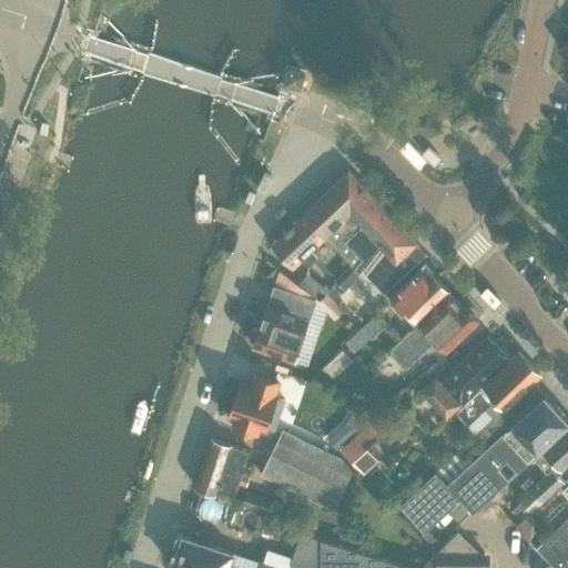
[(290,69),(285,83),(300,89),(304,73),(290,69)]
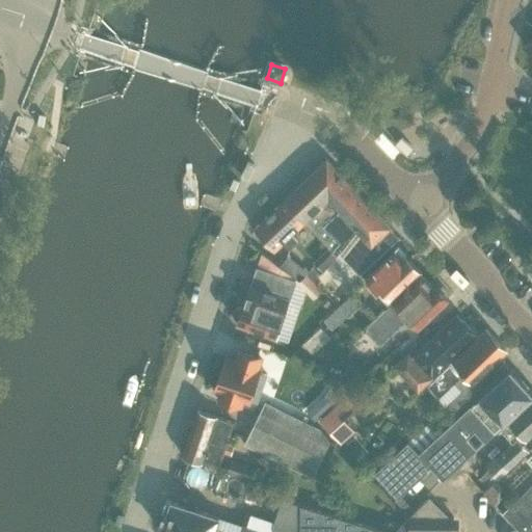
[(390,228),(365,201),(327,160),(285,200),(304,220),(333,250),(336,246),(360,273),(393,243),(383,233),(390,228)]
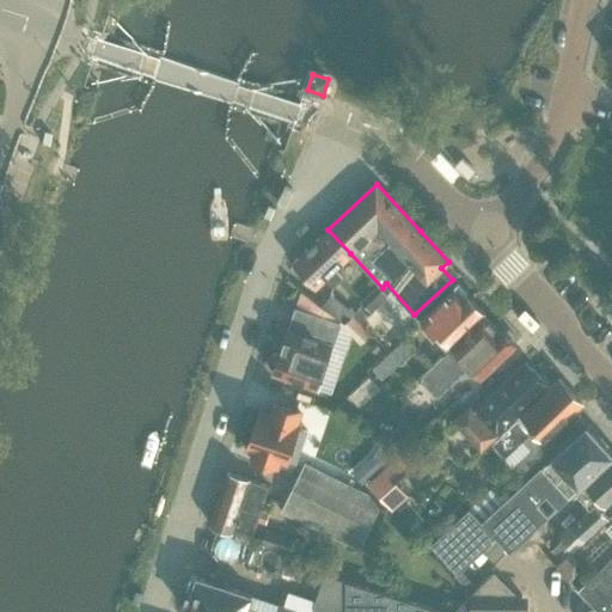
[(350,254),(328,230),(293,262),(316,287),(325,279),(332,287),(342,277),(335,269),(350,254)]
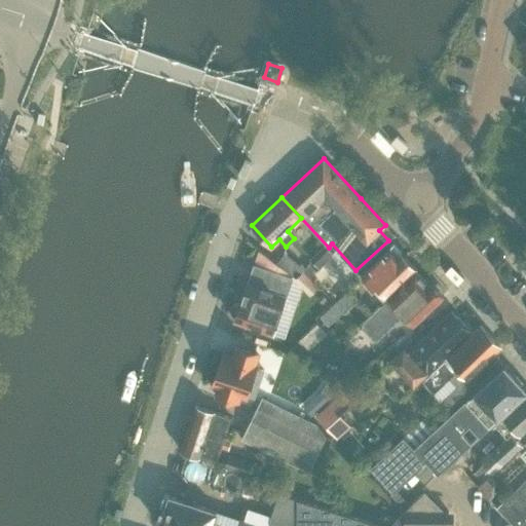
[(391,248),(362,275),(384,299),(416,268),(400,252),(398,254),(391,248)]
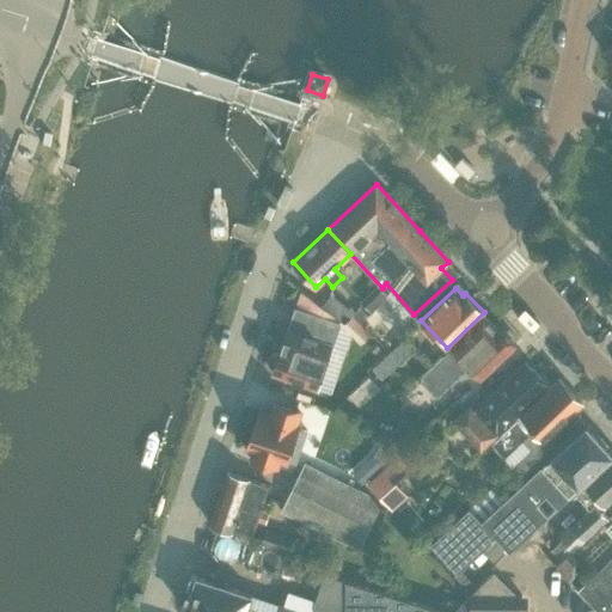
[(331,294),(322,305),(346,323),(355,312),(331,294)]
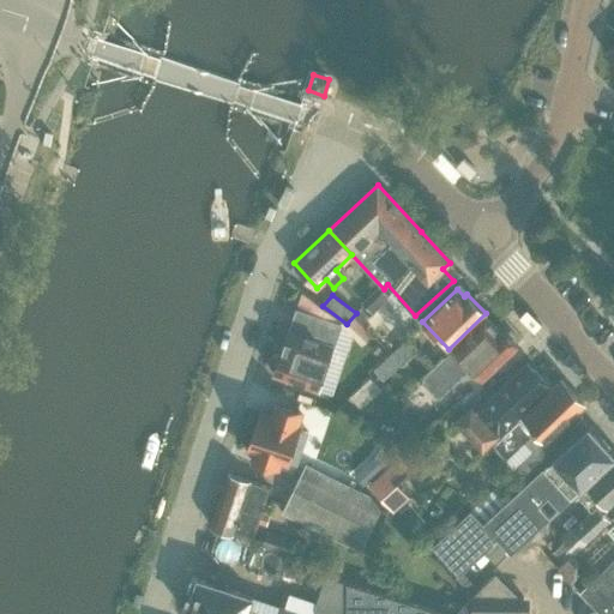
[(274,356),(270,365),(274,368),(272,373),(319,389),(331,392),(345,351),(332,348),(339,326),(332,321),(325,319),(298,309),(290,330),(289,329),(282,351),(280,350),(278,355),(274,356)]
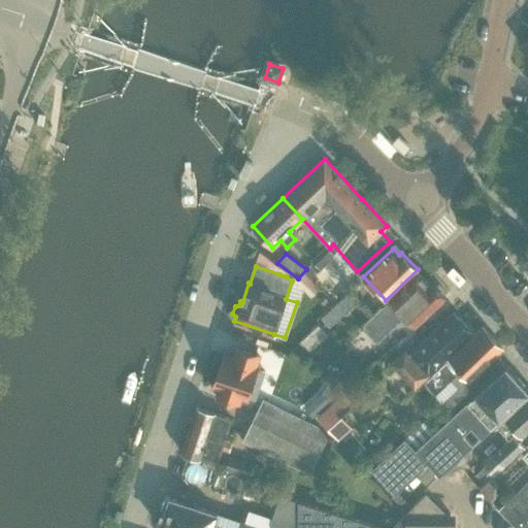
[(377,343),(405,317),(414,325),(444,296),(442,294),(443,290),(438,285),(434,285),(431,282),(429,284),(418,271),(383,305),(361,326),(377,343)]
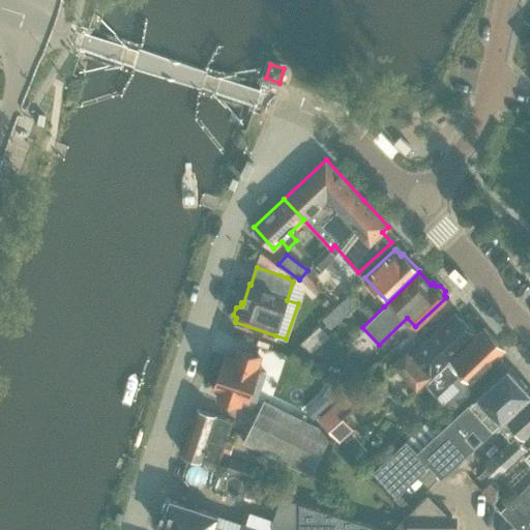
[(325,290),(324,290),(312,276),(303,286),(316,299),(324,292),(325,290)]
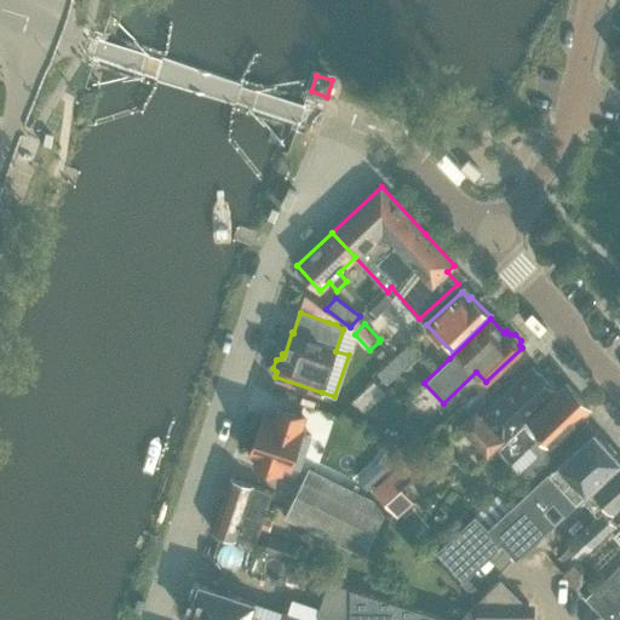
[(412,338),(392,356),(402,366),(403,367),(423,350),(412,338)]
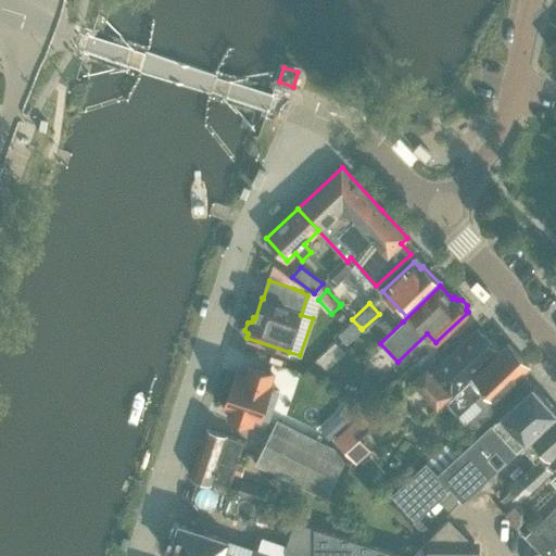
[(478,329),(432,371),(454,394),(500,352),(478,329)]
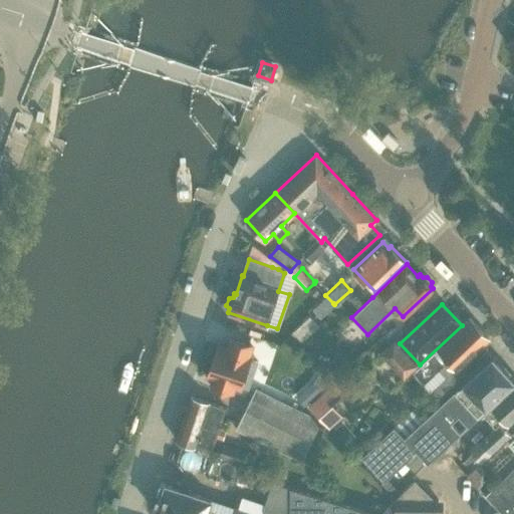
[(310,316),(291,333),(300,343),(319,326),(310,316)]
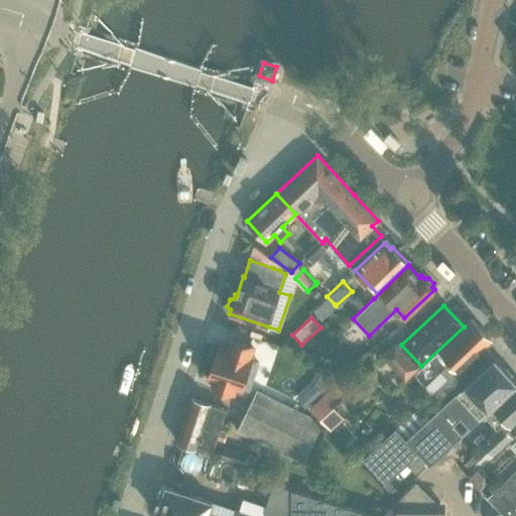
[(436,392),(447,404),(470,384),(466,380),(491,356),(484,349),(489,344),(490,337),(474,319),(438,352),(450,365),(441,372),(448,380),(436,392)]
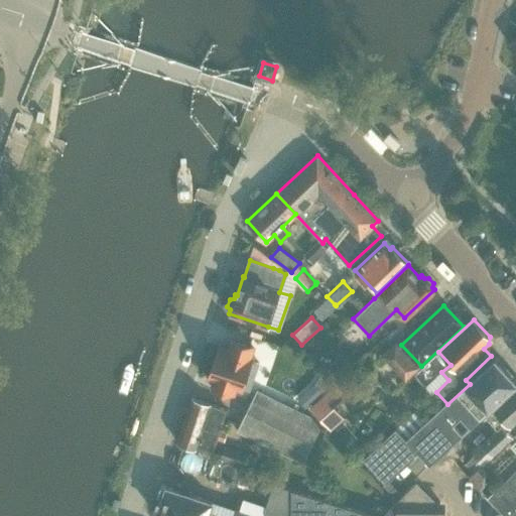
[(251,359),(250,358),(253,347),(232,340),(229,352),(219,348),(208,379),(214,381),(212,386),(234,393),(236,388),(241,389),(251,359)]
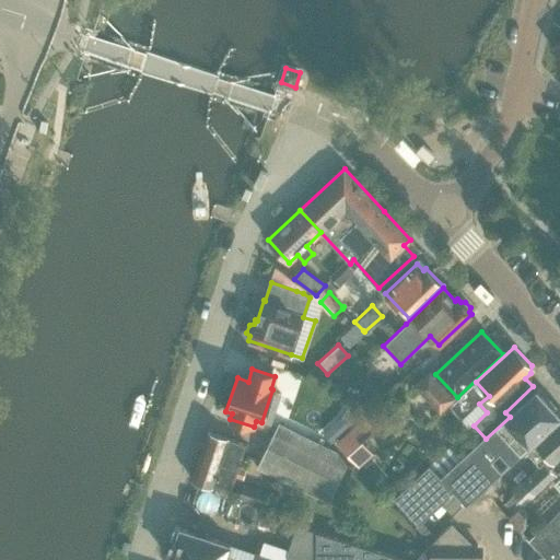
[(429,372),(416,384),(442,411),(455,399),(429,372)]
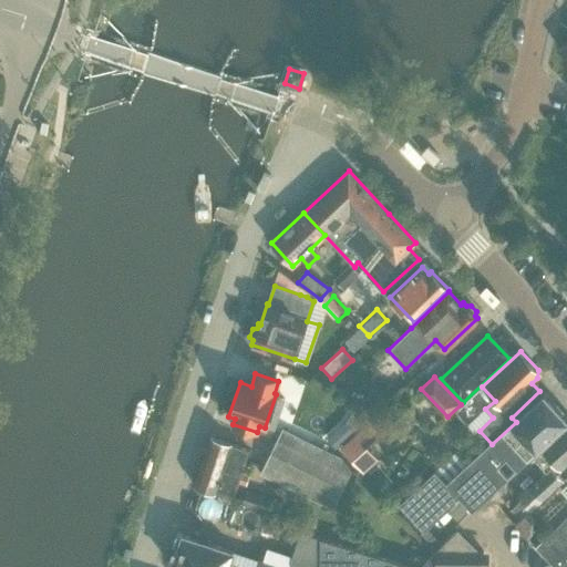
[(473,462),(468,466),(449,485),(435,471),(400,504),(424,531),(428,527),(459,496),(473,513),(540,449),(566,424),(566,416),(545,393),(516,422),(492,444),(473,462)]
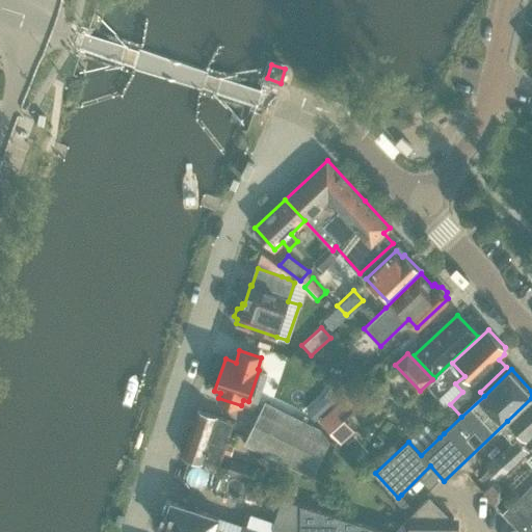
[(350,391),(319,419),(340,442),(353,429),(343,418),(361,402),(350,391)]
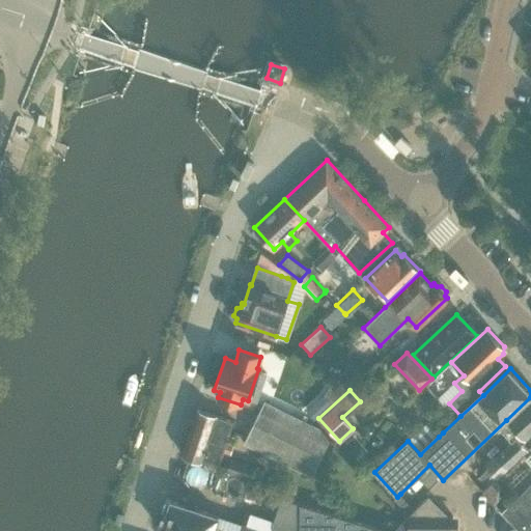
[(526,440),(530,436),(530,397),(506,420),(518,431),(514,436),(516,438),(486,467),(488,469),(479,477),(488,487),(528,450),(522,443),(525,440),(526,440)]
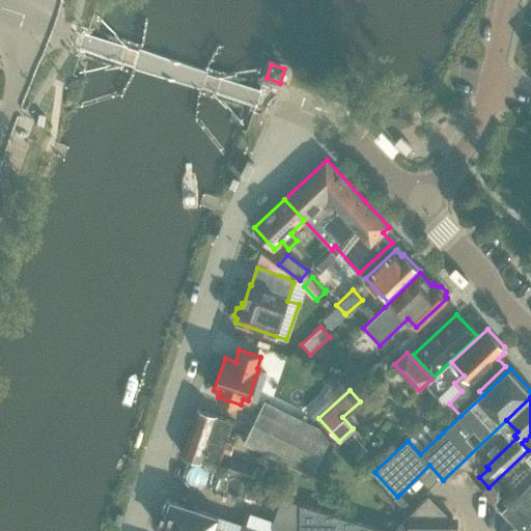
[(311,476),(328,441),(318,428),(263,402),(244,444),(311,476)]
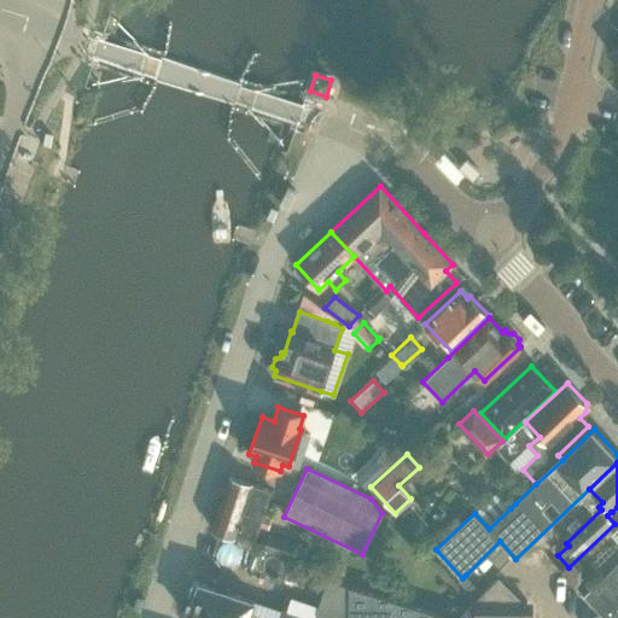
[(365,468),(356,476),(366,487),(374,479),(365,468)]
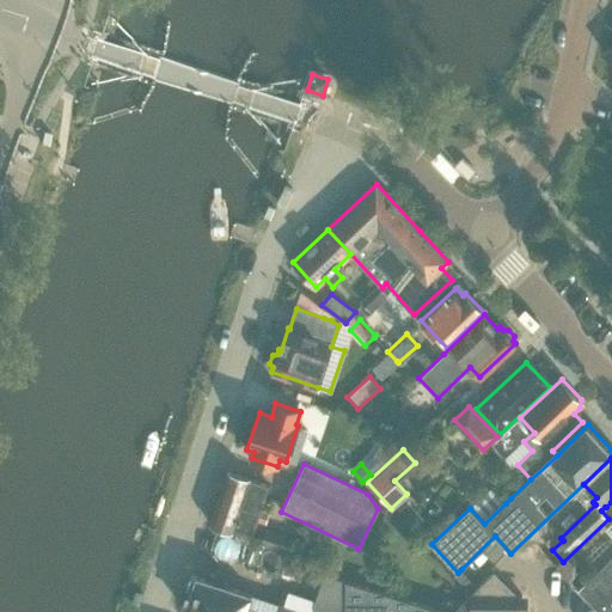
[(209,524),(252,538),(257,520),(267,522),(270,512),(261,509),(269,487),(226,472),(209,524)]
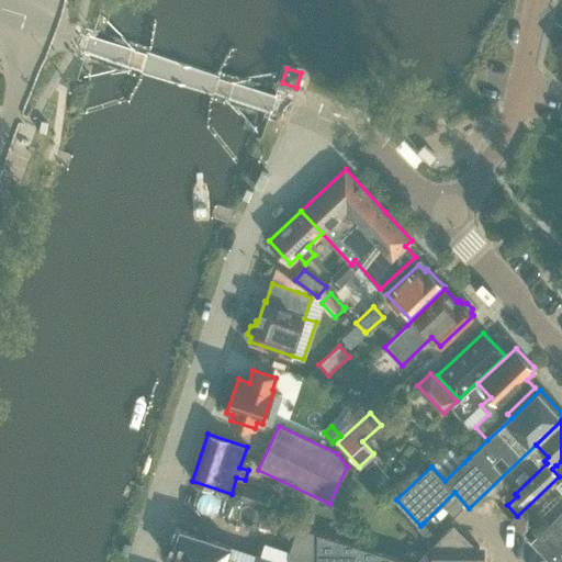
[(445,481),(464,462),(451,448),(440,458),(430,467),(431,467),(445,481)]
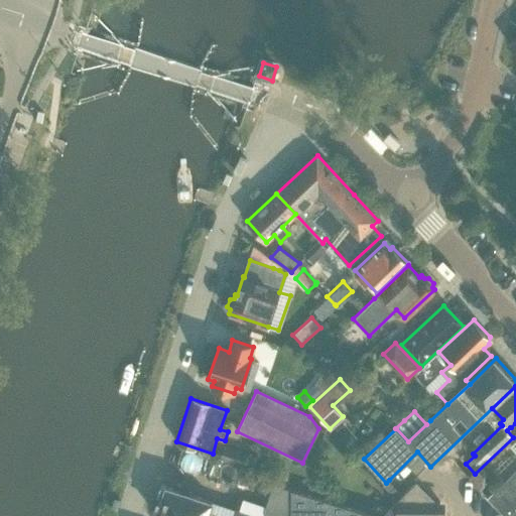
[(499,491),(490,500),(491,501),(504,515),(505,515),(515,515),(515,437),(512,442),(515,446),(515,471),(497,489),(499,491)]
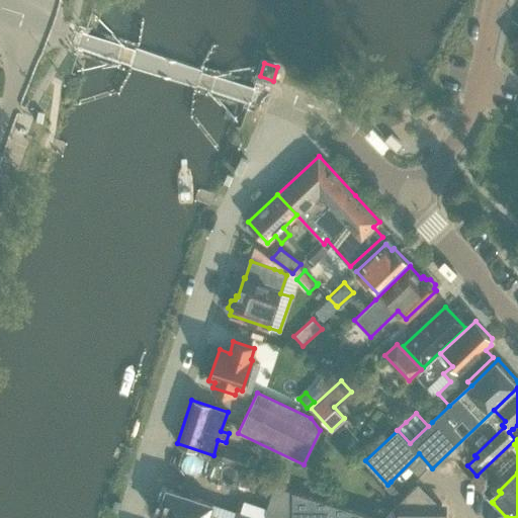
[(258,458),(225,448),(221,459),(222,459),(245,468),(254,471),(258,458)]
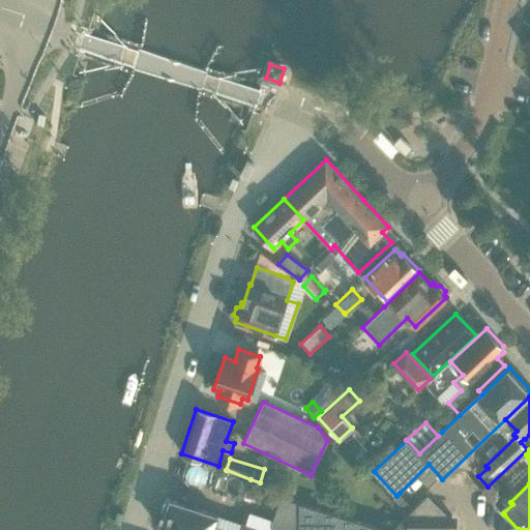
[(396,496),(393,499),(400,504),(406,499),(400,493),(396,496)]
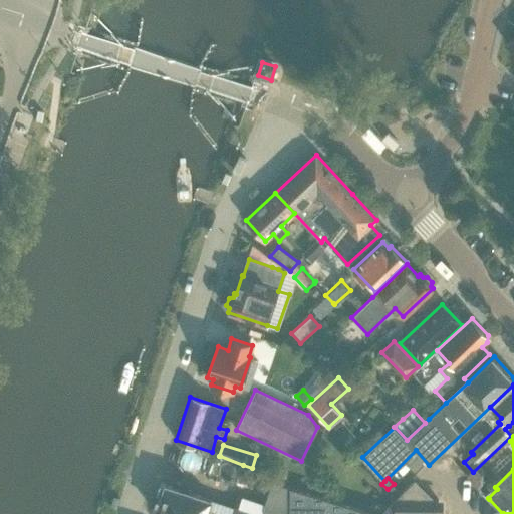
[(379,513),(378,513),(290,486),(289,513),(438,513),(438,499),(435,499),(415,479),(395,500),(379,513)]
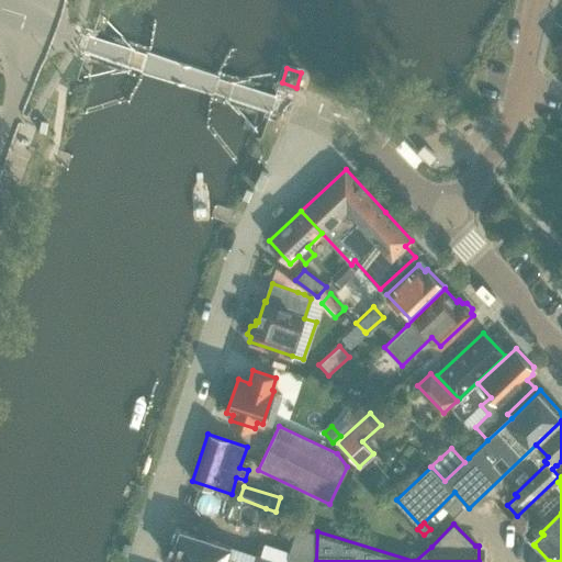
[(172,547),(170,553),(171,559),(170,561),(268,561),(239,553),(229,550),(232,544),(181,529),(177,543),(172,547)]
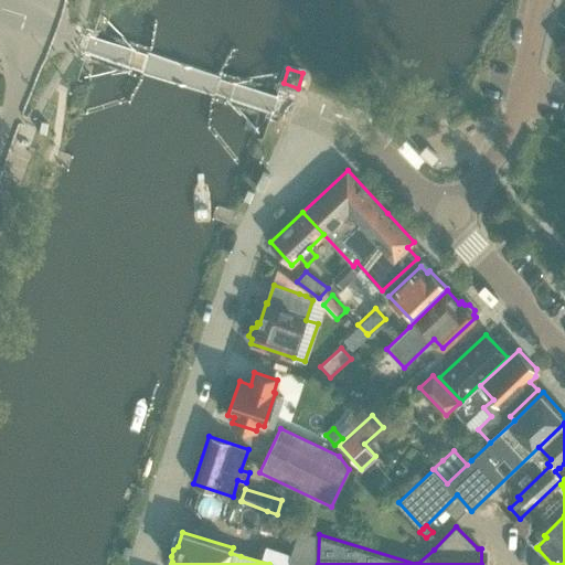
[(433,533),(427,540),(433,545),(439,539),(433,533)]
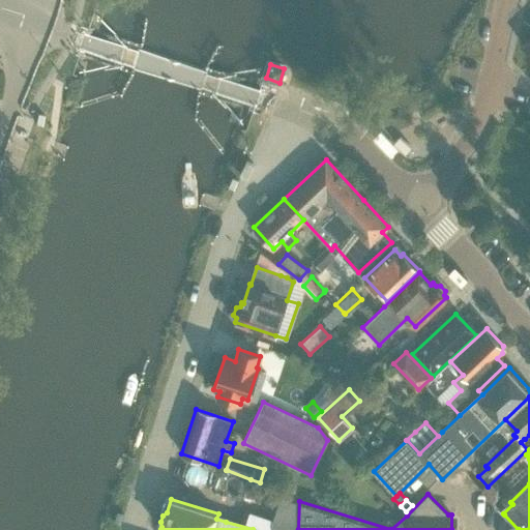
[(249,511),(245,524),(266,529),(269,529),(271,527),(273,520),(249,511)]
